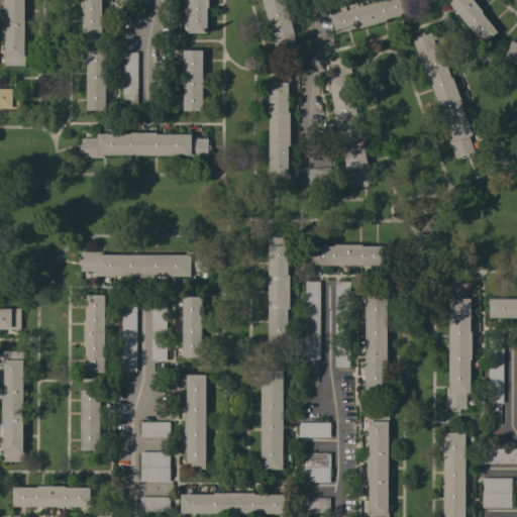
[(4,0),(24,0),(24,33),(26,33),(25,66),(4,66),(4,50),(6,50),(6,26),(4,26),(4,0)]
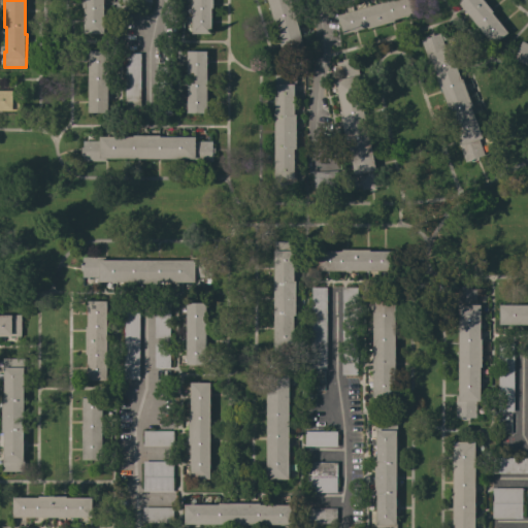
[(104,0),(104,33),(85,33),(85,7),(84,7),(84,0),(104,0)]
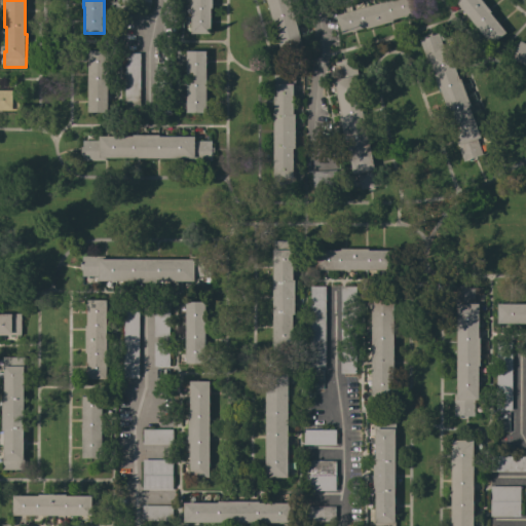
[(192,33),(192,0),(214,0),(214,7),(212,7),(212,19),(213,19),(213,23),(212,23),(212,33),(192,33)]
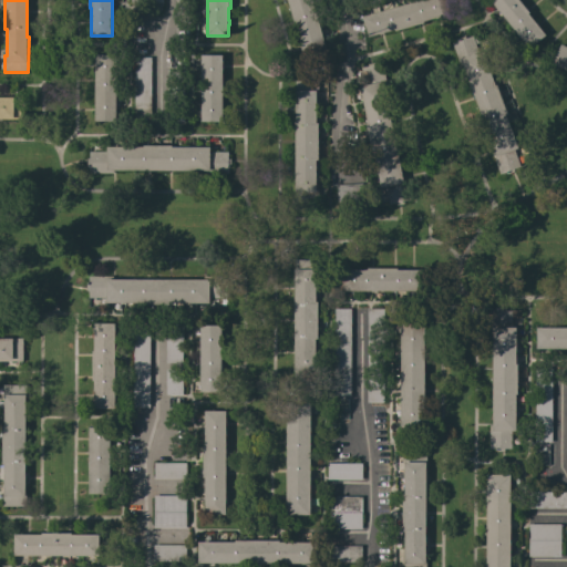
[(313,0),(329,54),(306,61),(288,0),(313,0)]
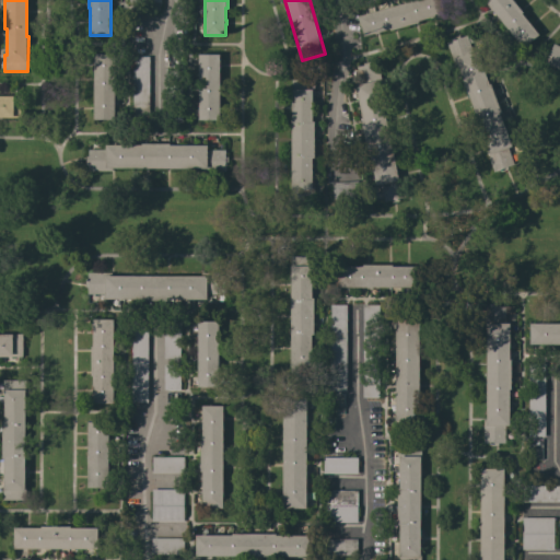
[(412,0),(441,0),(445,13),(419,21),(420,22),(392,30),(391,28),(364,36),(359,15),(412,0)]
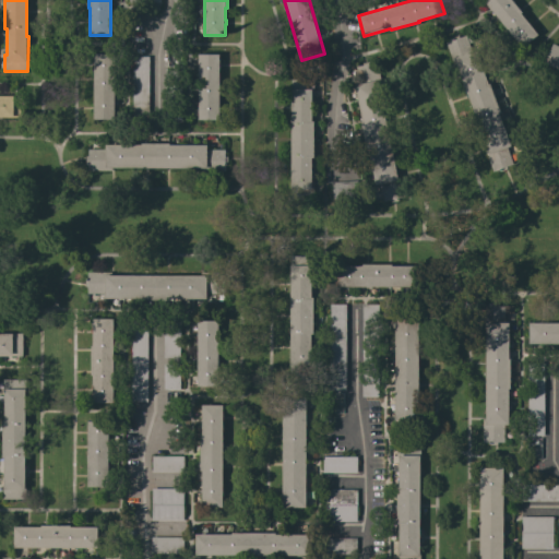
[(513,0),(523,12),(522,13),(539,34),(523,47),(503,23),(502,24),(499,20),(500,19),(492,10),(491,11),(488,7),(489,6),(484,0),(513,0)]
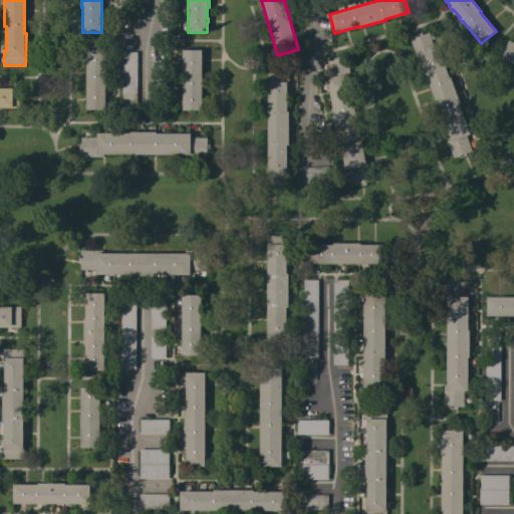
[(460,102),(459,102),(471,134),(466,136),(472,151),(466,153),(467,155),(460,158),(460,156),(453,158),(446,137),(449,136),(421,58),(418,59),(410,39),(418,36),(417,34),(422,32),(423,34),(429,32),(430,33),(436,30),(438,36),(431,39),(434,47),(438,45),(450,77),(451,77),(460,102)]
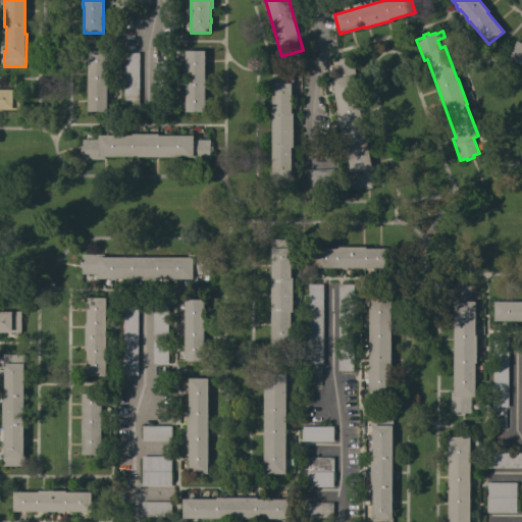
[(521,42),(521,62),(510,57),(517,40),(521,42)]
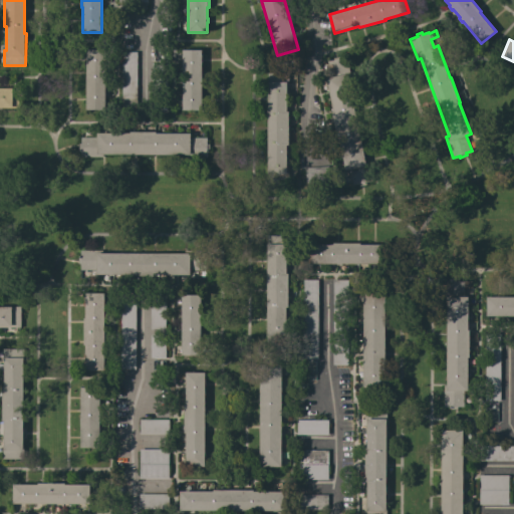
[(86,48),(106,49),(105,109),(86,109),(86,48)]
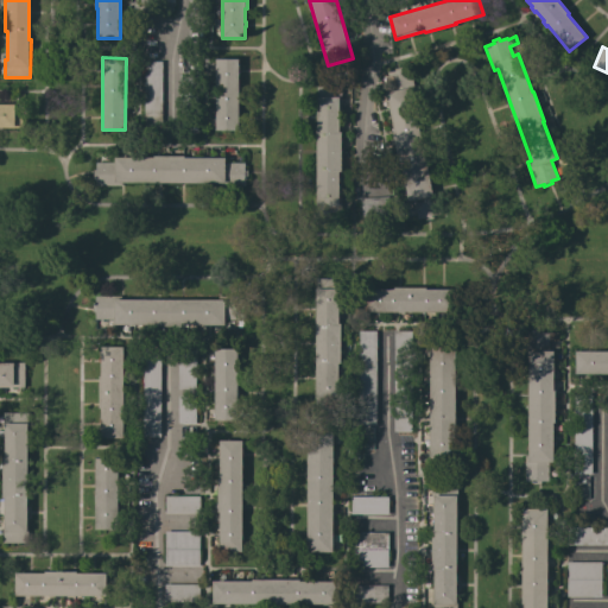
[(216,130),(216,58),(240,58),(240,67),(240,74),(239,74),(239,101),(240,101),(240,118),(240,130),(216,130)]
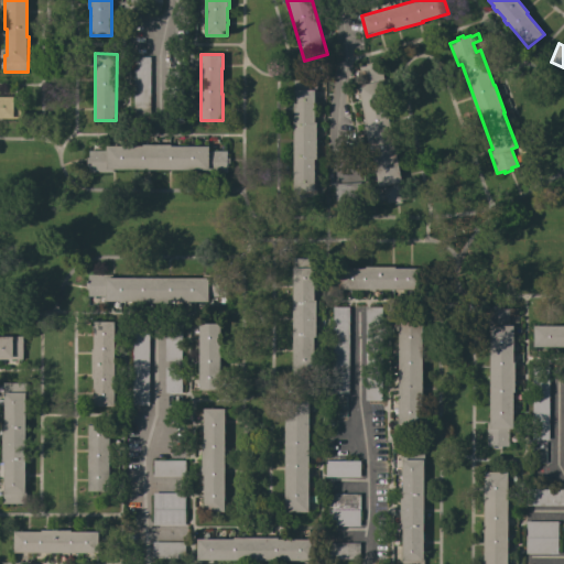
[(150,120),(133,120),(134,56),(151,56),(150,120)]
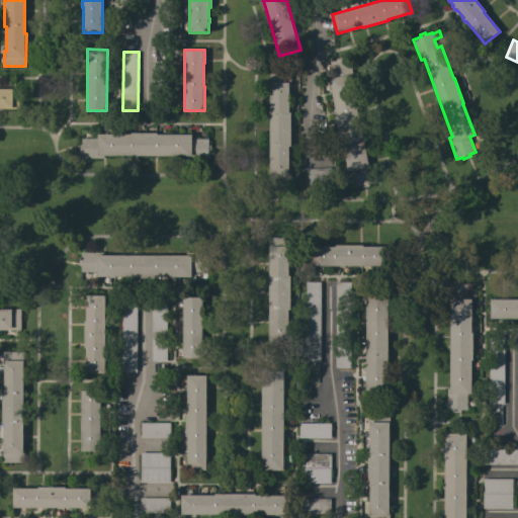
[(356,186),(353,170),(348,171),(342,139),(340,139),(335,111),(336,111),(330,79),(335,78),(331,62),(336,61),(336,58),(342,57),(343,60),(350,58),(354,79),(351,79),(368,161),(371,160),(375,182),(356,186)]
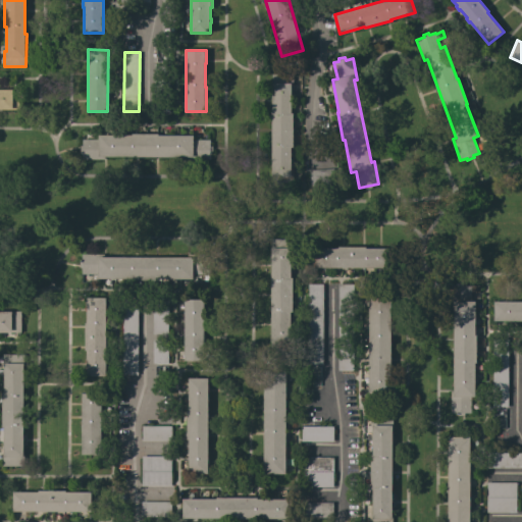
[(272,73),(294,73),(294,98),(293,98),(293,112),(294,112),(294,147),(292,147),(292,162),(293,162),(293,186),(272,186),(272,73)]
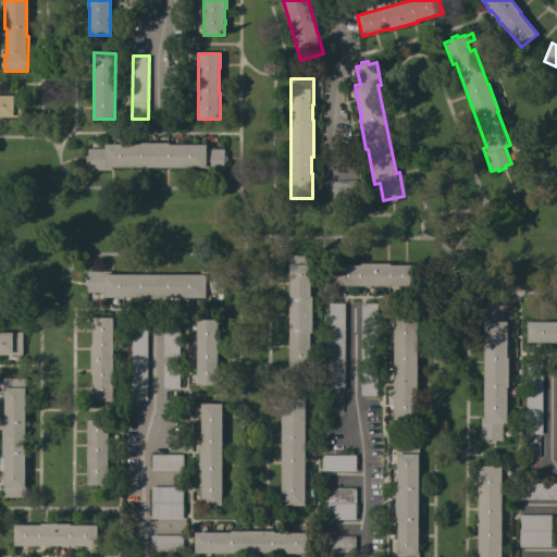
[(0,116),(0,94),(23,94),(23,116),(0,116)]
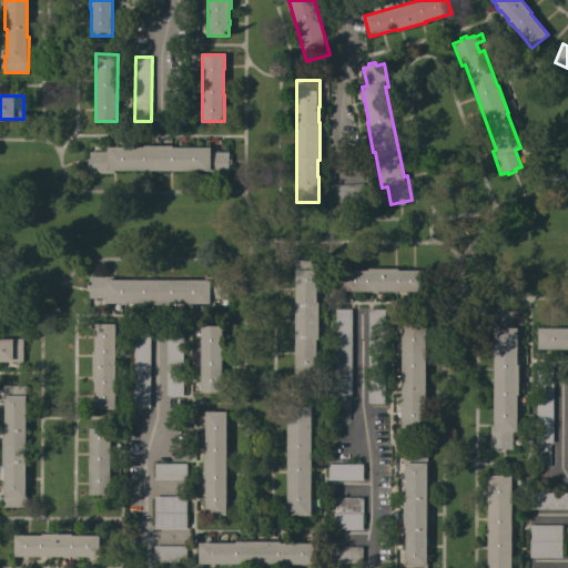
[(144,146),(144,145),(173,145),(173,146),(211,146),(211,151),(229,151),(229,174),(204,174),(204,171),(114,170),(114,173),(90,173),(90,166),(88,166),(88,158),(90,158),(90,151),(108,151),(108,146),(144,146)]
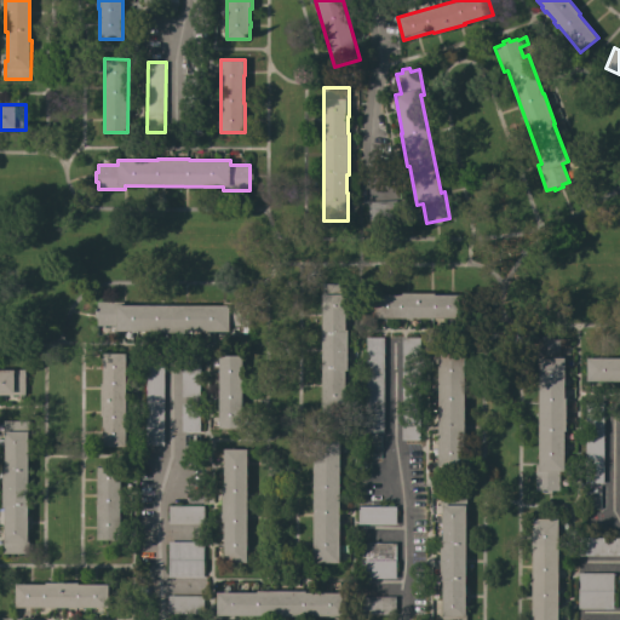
[(397,200),(399,218),(360,222),(357,204),(397,200)]
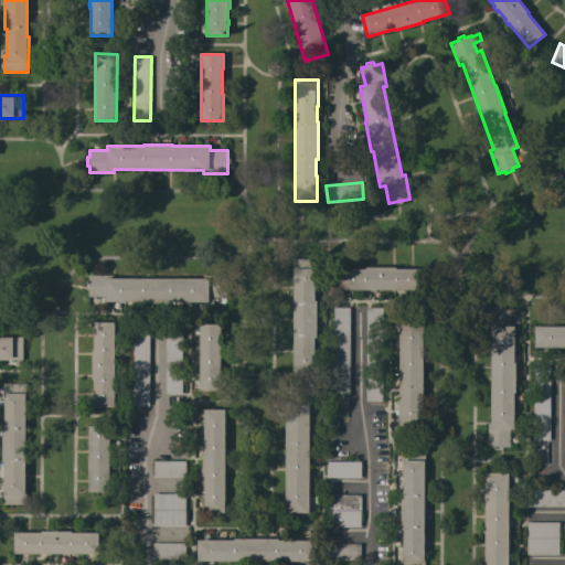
[(317,258),(317,285),(316,285),(316,300),(317,300),(317,339),(315,339),(315,358),(317,358),(317,380),(292,379),(294,258),(317,258)]
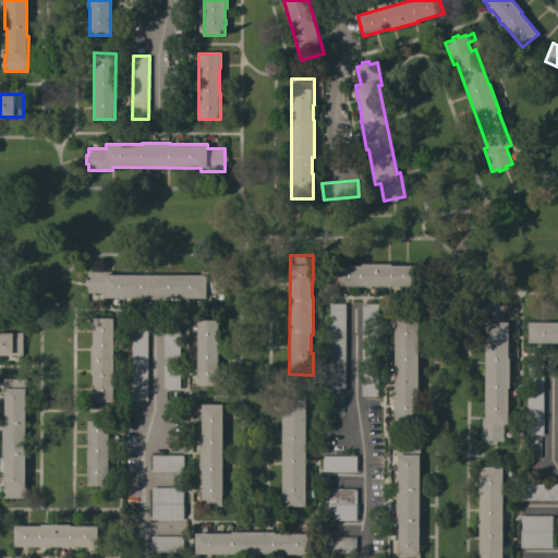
[(336,265),(362,265),(362,264),(392,264),(392,265),(419,265),(419,286),(336,286),(336,265)]
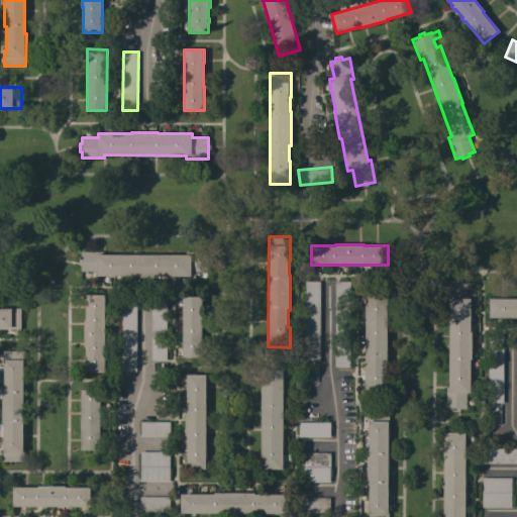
[(159,276),(159,277),(131,277),(131,276),(97,276),(97,271),(81,271),(81,265),(79,265),(79,259),(81,259),(81,251),(103,251),(103,254),(186,254),(186,251),(207,251),(207,272),(192,272),(192,276),(159,276)]
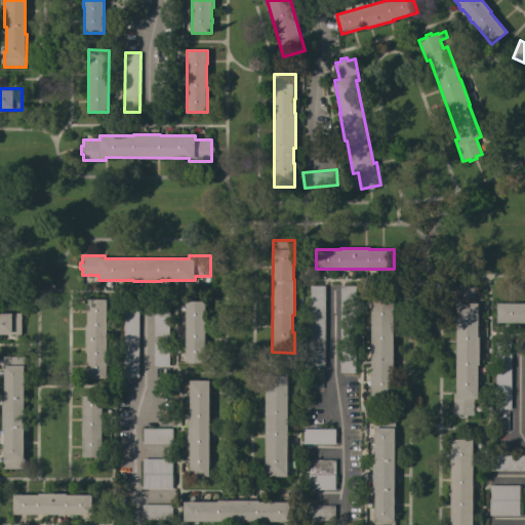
[(324,366),(310,366),(310,285),(325,285),(324,366)]
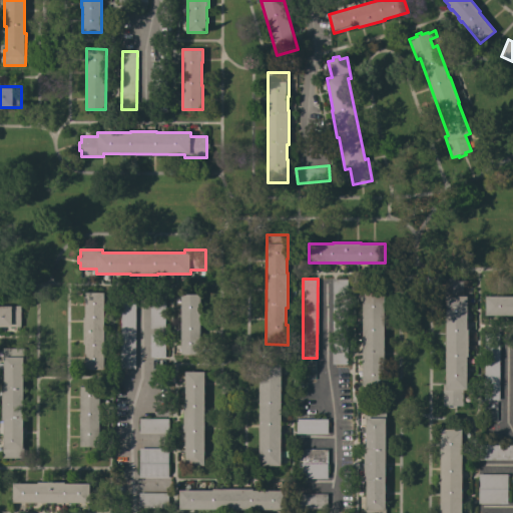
[(347,365),(332,365),(332,280),(347,280),(347,365)]
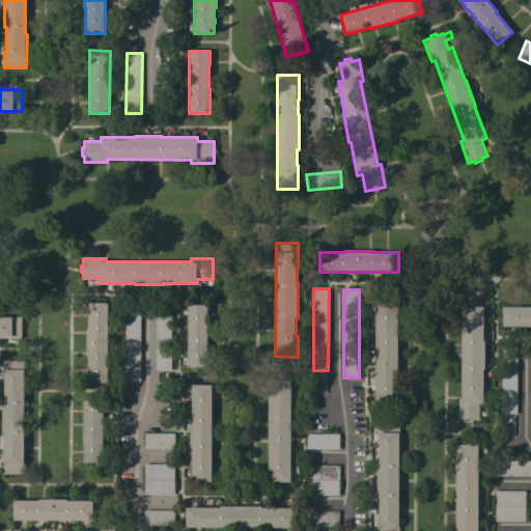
[(457,397),(460,397),(460,312),(457,312),(457,289),(478,289),(478,306),(482,306),(482,341),(483,341),(483,368),(483,369),(482,369),(482,388),(482,403),(478,403),(477,420),(471,420),(471,422),(469,422),(465,422),(465,420),(457,420),(457,397)]
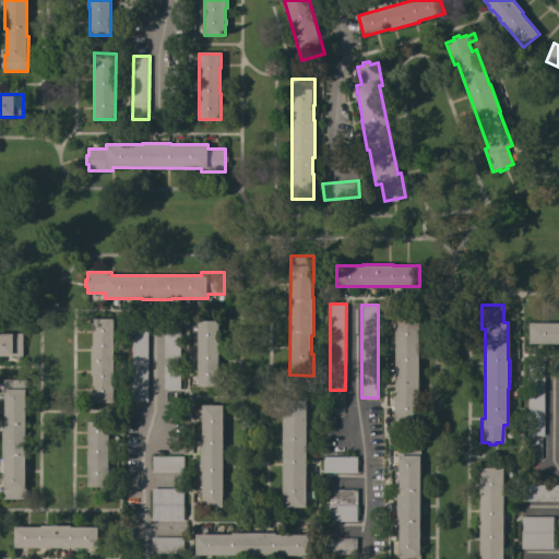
[(419,313),(419,429),(395,428),(395,313),(419,313)]
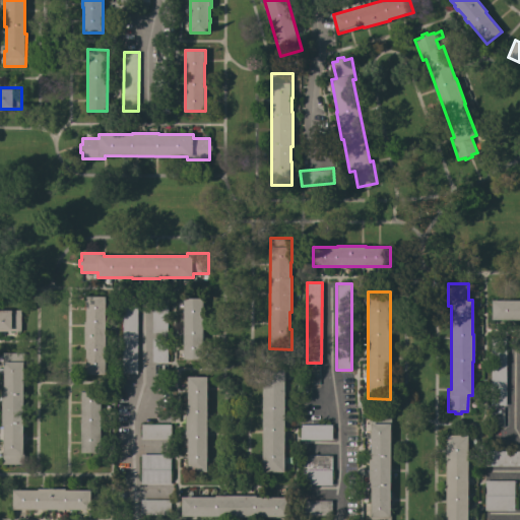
[(86,374),(86,349),(85,349),(85,321),(86,321),(86,297),(107,297),(106,374),(86,374)]
